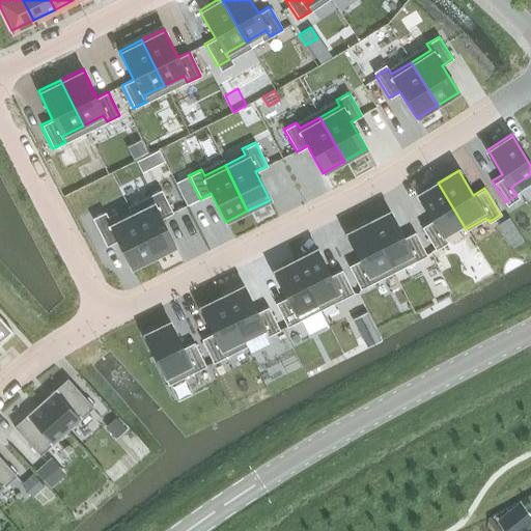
[(438,183),(417,195),(431,221),(421,227),(435,249),(446,242),(441,233),(460,222),(466,230),(466,229),(438,183)]
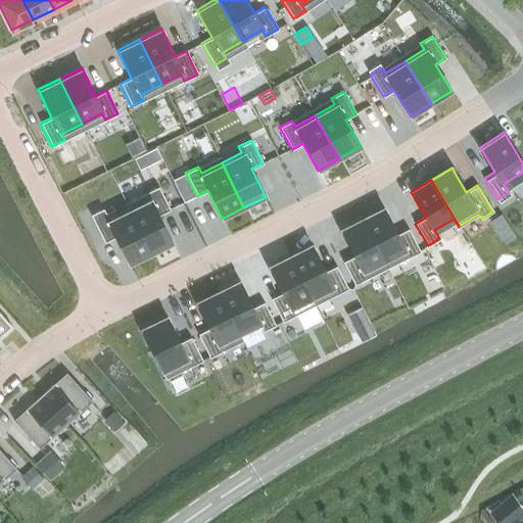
[(148,199),(128,209),(150,254),(172,243),(158,216),(170,209),(157,187),(145,193),(148,199)]
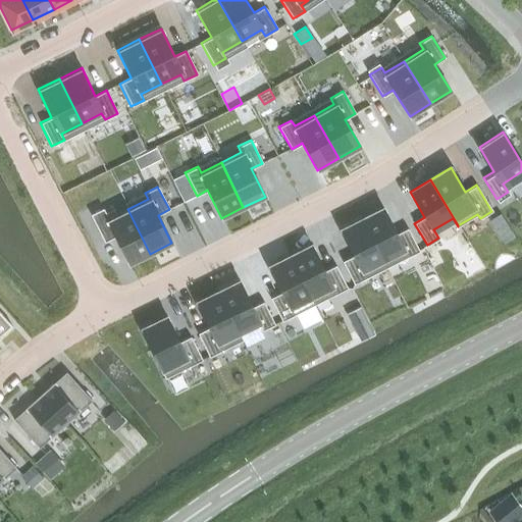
[(383,208),(362,219),(386,267),(418,251),(407,228),(396,233),(383,208)]
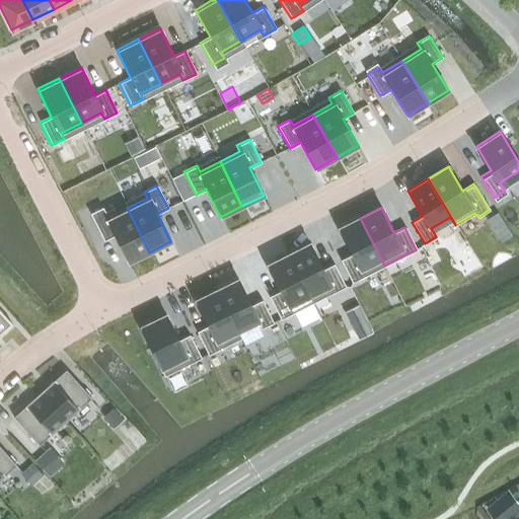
[(103,211),(91,218),(102,240),(114,235),(128,263),(149,252),(127,208),(107,217),(103,211)]
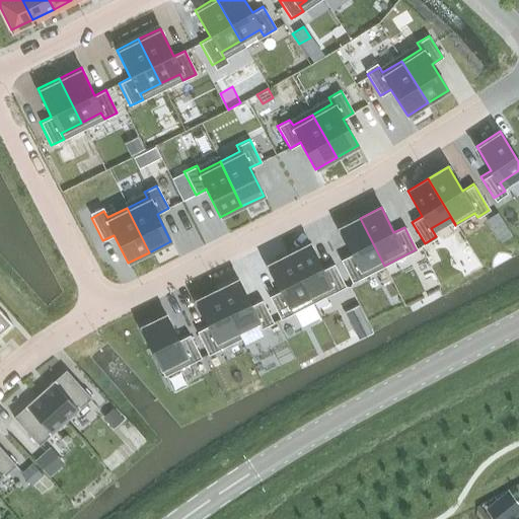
[(509,235),(496,215),(485,222),(499,242),(509,235)]
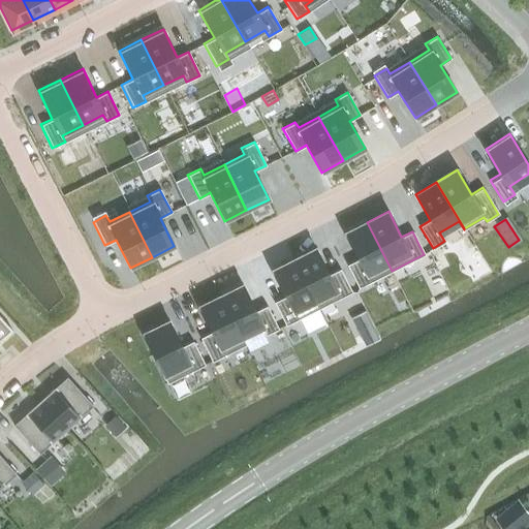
[(367,222),(345,234),(358,259),(346,265),(359,287),(392,271),(367,222)]
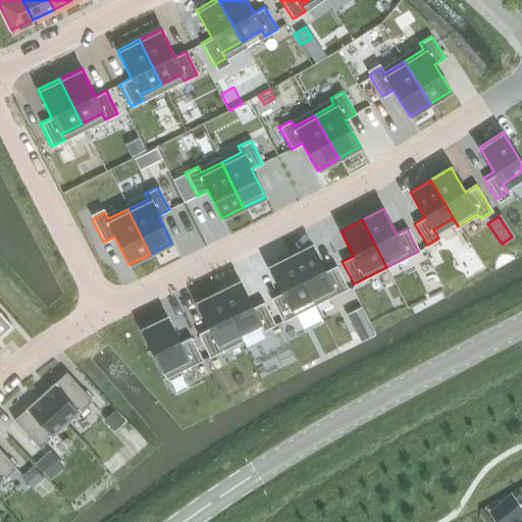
[(311,245),(290,256),(314,304),(347,288),(334,264),(324,270),(311,245)]
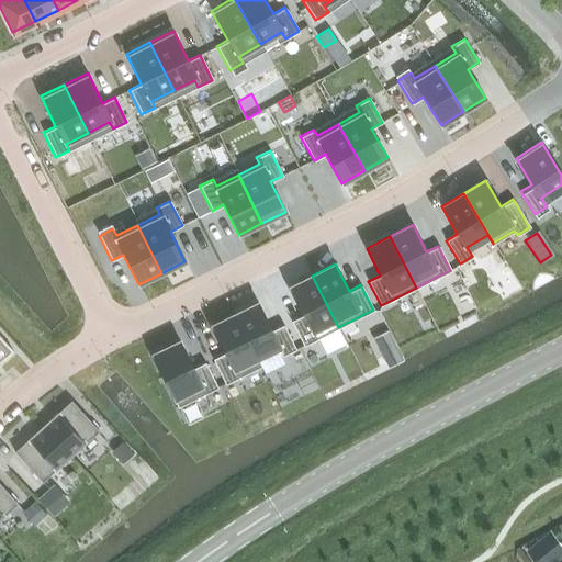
[(472,270),(460,276),(465,288),(478,282),(472,270)]
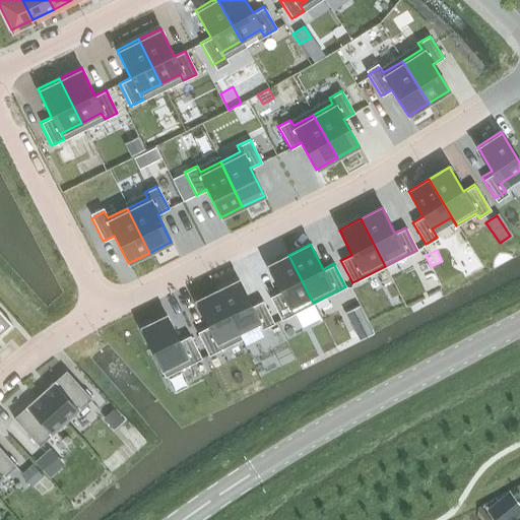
[(288,255),(267,267),(280,291),(269,297),(280,319),(313,303),(288,255)]
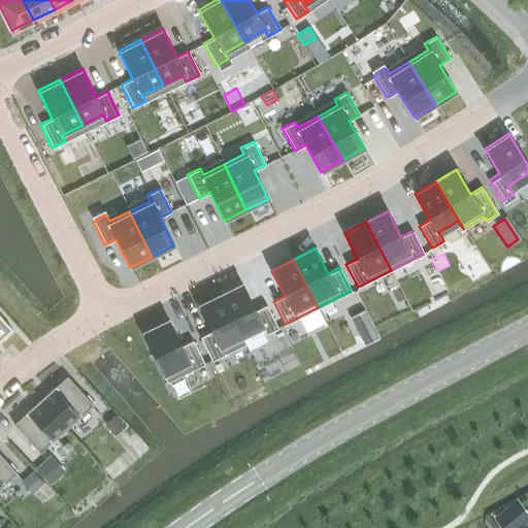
[(243,284),(221,295),(242,339),(262,330),(264,334),(277,328),(266,304),(256,309),(243,284)]
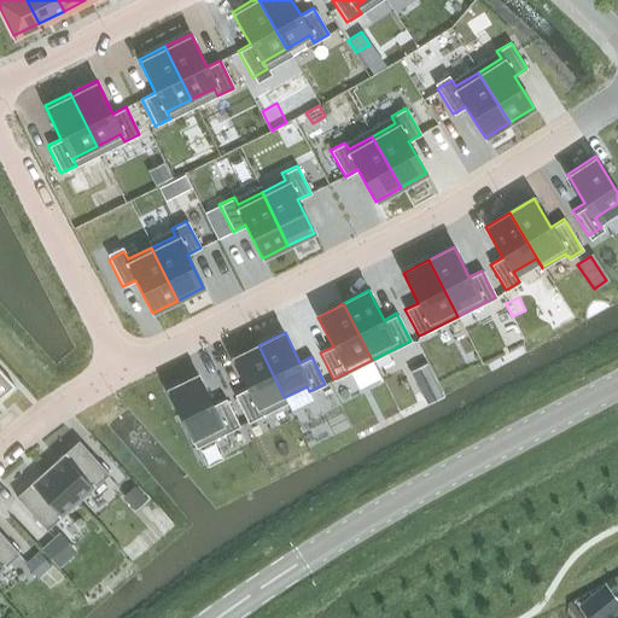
[(258,345),(232,357),(246,389),(233,395),(246,421),(286,402),(284,397),(258,345)]
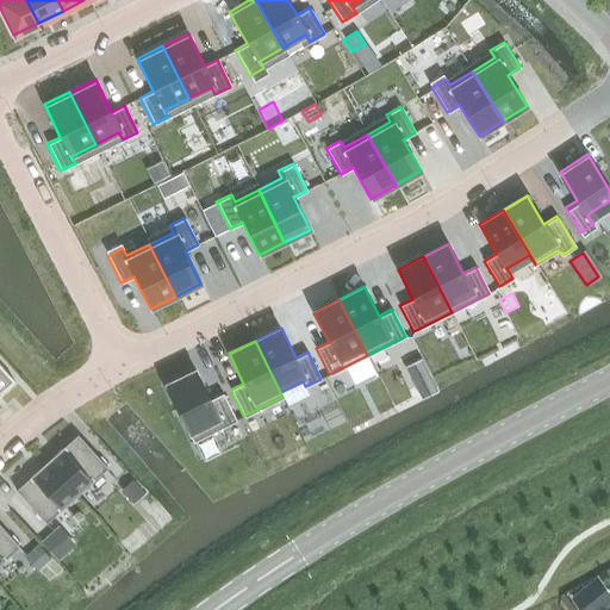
[(0,366),(0,391),(13,380),(0,366)]
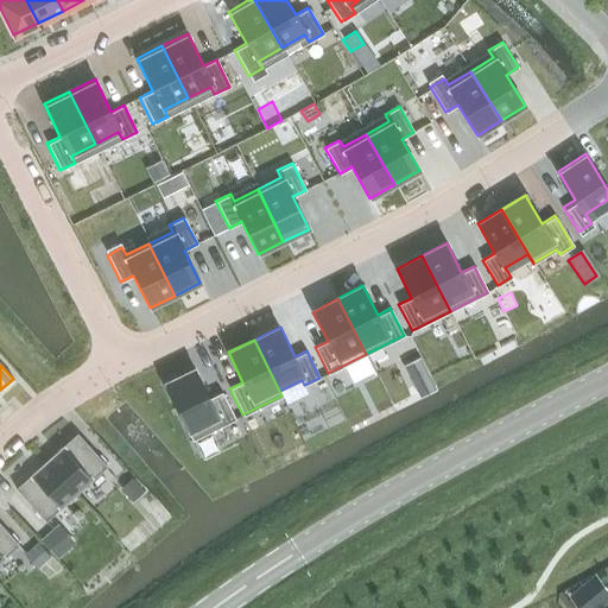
[(194,369),(164,384),(191,441),(234,419),(221,393),(209,399),(194,369)]
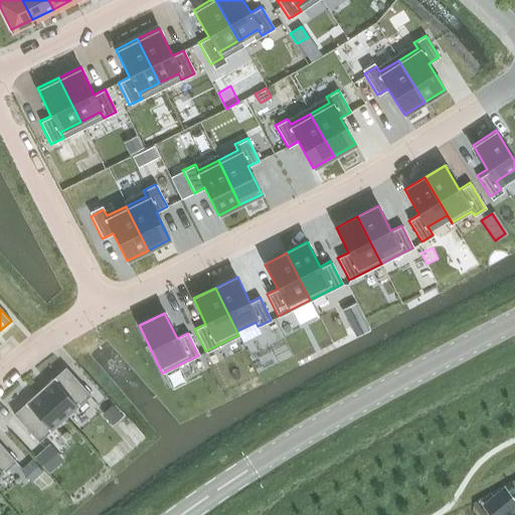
[(63,418),(90,394),(64,367),(37,390),(63,418)]
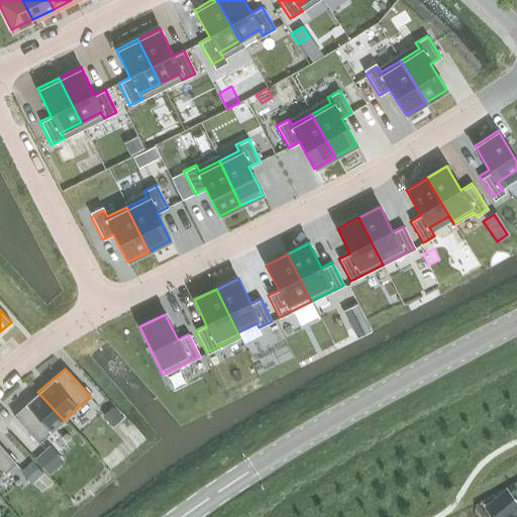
[(11,416),(36,444),(64,420),(37,392),(11,416)]
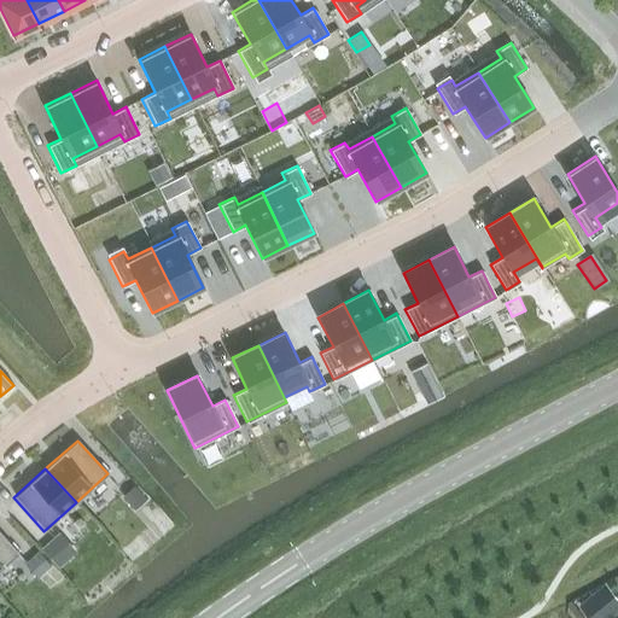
[(144,500),(134,490),(124,499),(134,508),(144,500)]
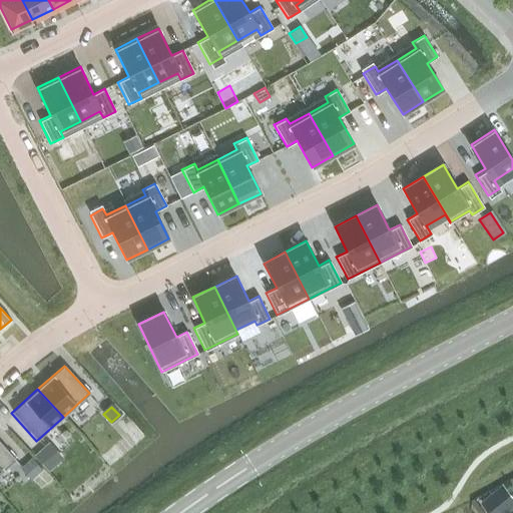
[(0,473),(15,459),(0,442),(0,473)]
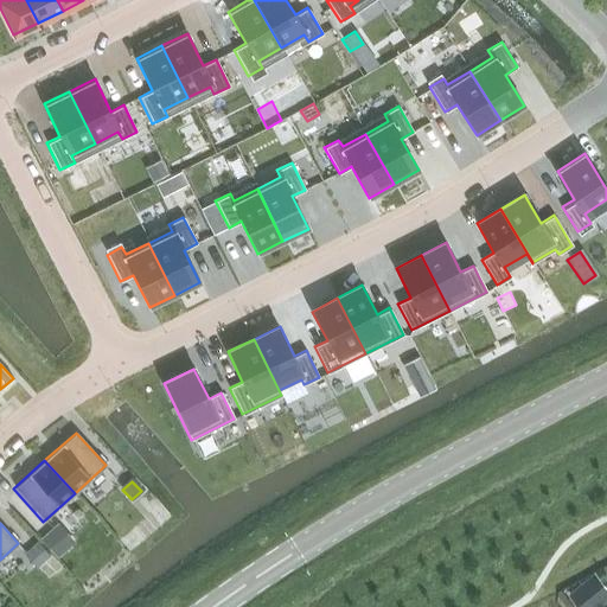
[(42,540),(56,556),(70,544),(55,528),(42,540)]
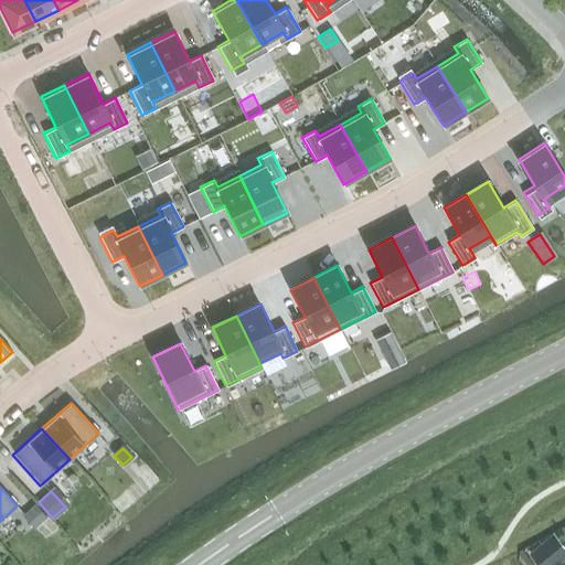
[(45,518),(34,505),(22,515),(33,529),(45,518)]
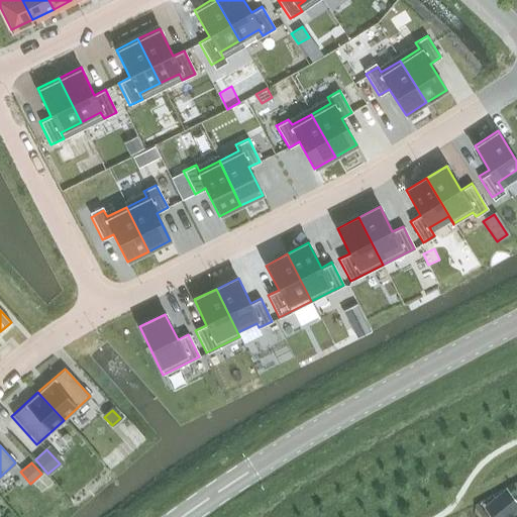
[(516,499),(506,487),(483,507),(491,516),(509,516),(516,511),(516,499)]
